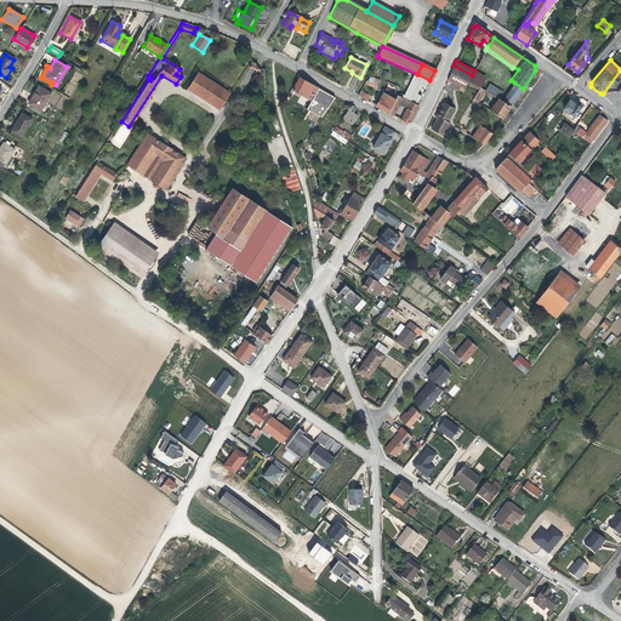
[(454,66),(450,74),(463,80),(467,83),(472,75),(454,66)]
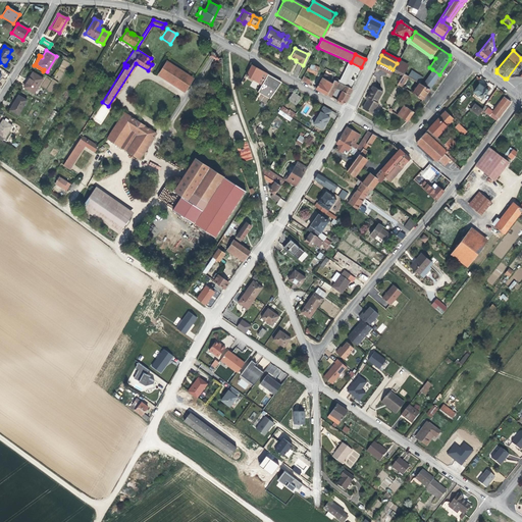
[(399,59),(397,63),(405,68),(408,64),(399,59)]
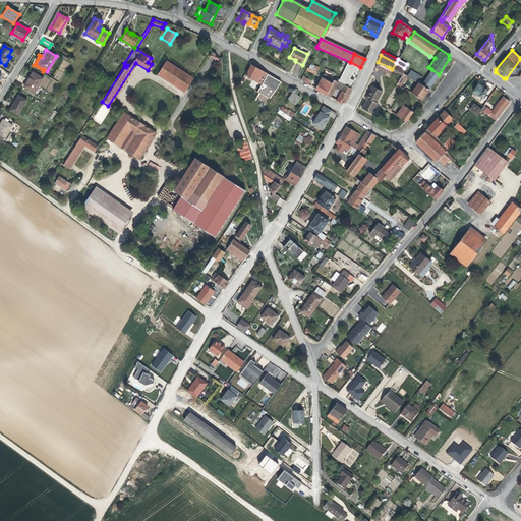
[(63,60),(54,78),(60,81),(69,62),(63,60)]
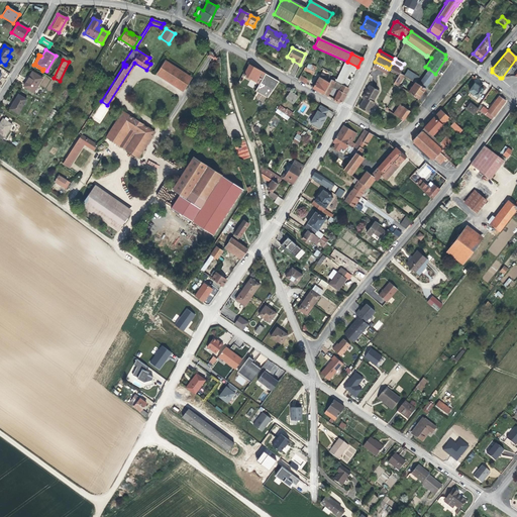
[(165,60),(154,75),(182,92),(191,78),(165,60)]
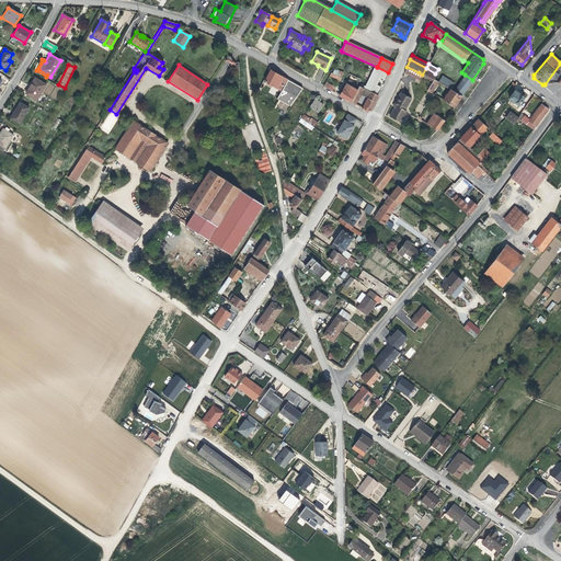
[(407,67),(403,73),(414,80),(419,72),(407,67)]
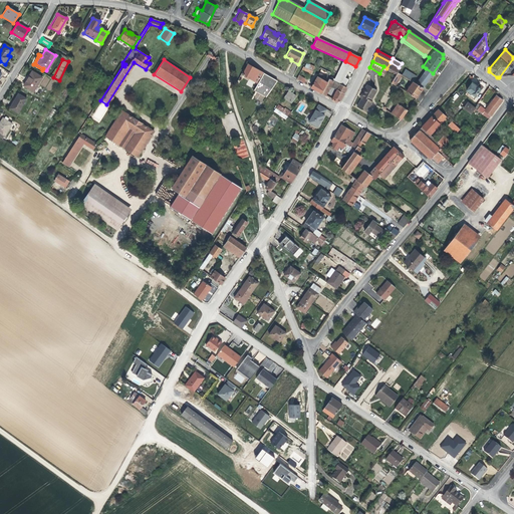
[(391,62),(387,68),(396,74),(399,67),(391,62)]
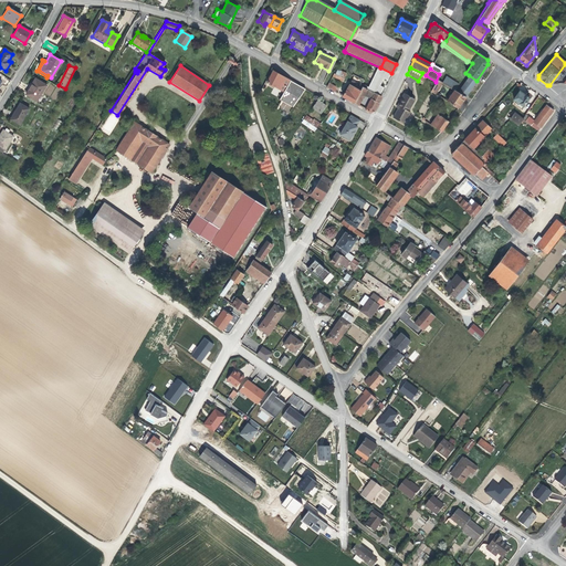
[(272,71),(266,83),(279,90),(284,79),(272,71)]
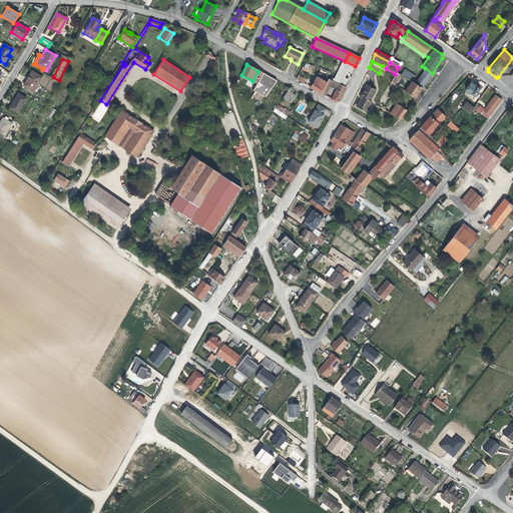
[(425,68),(415,83),(422,87),(432,73),(425,68)]
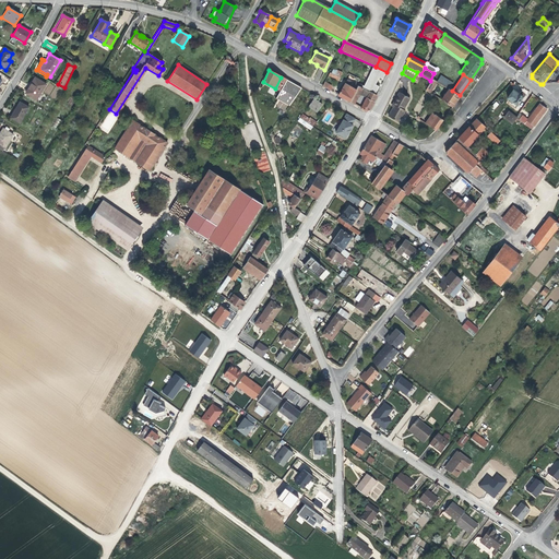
[(439,75),(435,83),(448,90),(449,91),(452,83),(439,75)]
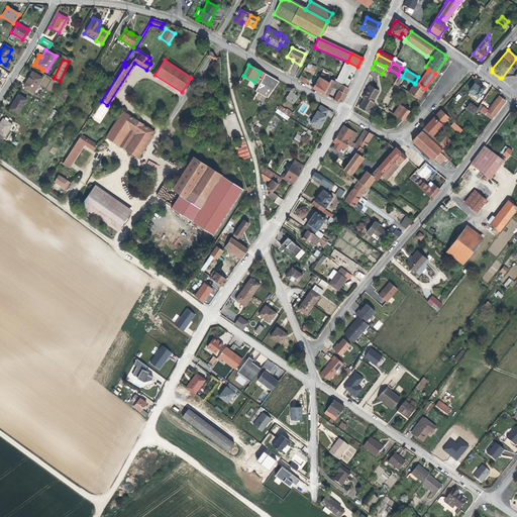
[(31,71),(22,86),(32,92),(41,77),(31,71)]
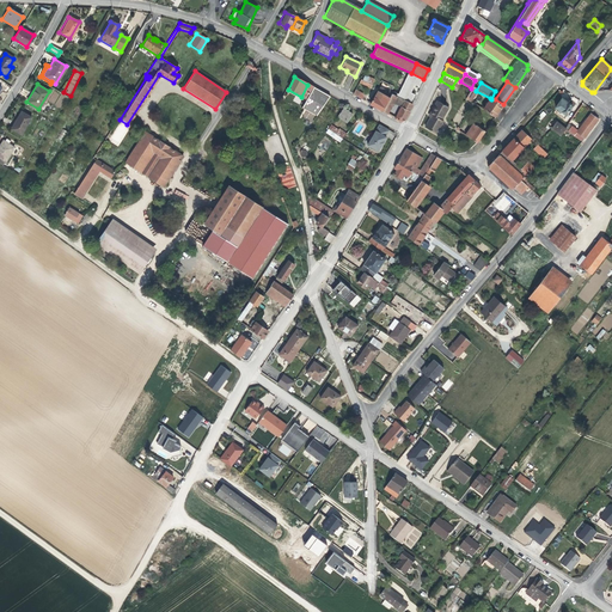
[(307,85),(301,97),(307,101),(303,108),(316,116),(330,97),(307,85)]
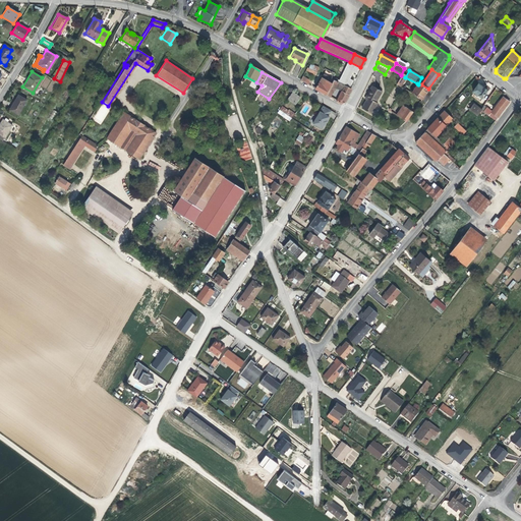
[(314,87),(313,88),(325,95),(329,88),(333,80),(330,78),(323,74),(315,88),(314,87)]
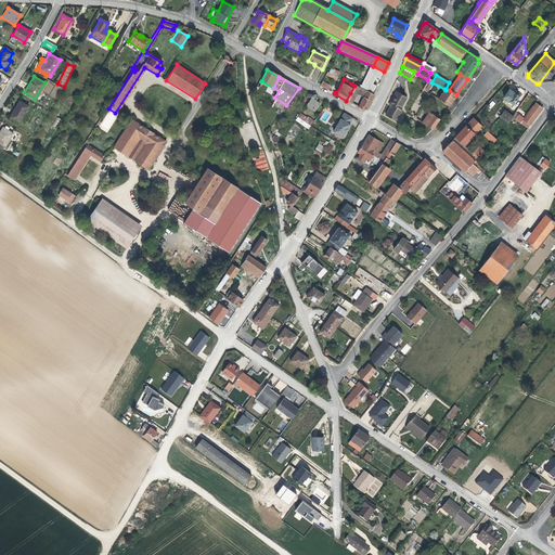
[(321,81),(319,86),(328,91),(327,85),(321,81)]
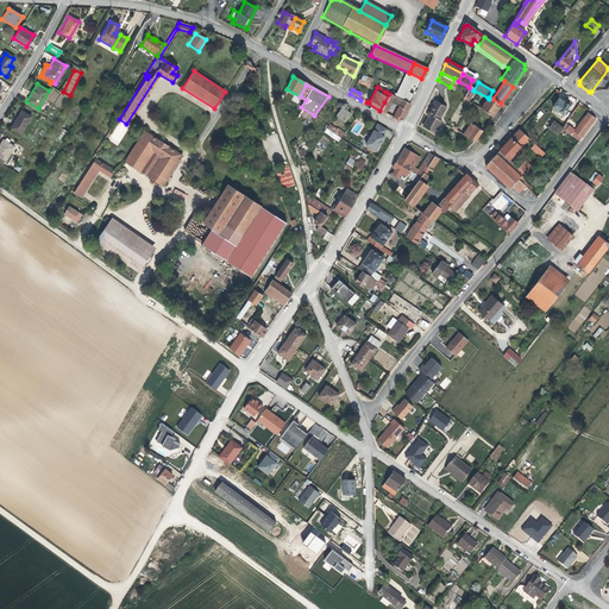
[(61,107),(68,98),(63,94),(56,102),(61,107)]
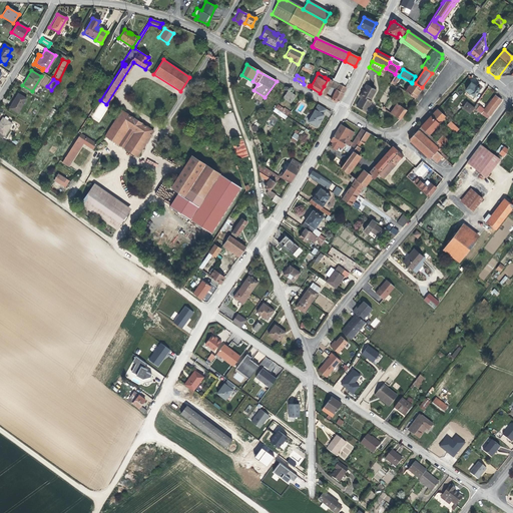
[(328,79),(324,86),(328,88),(330,84),(332,85),(333,84),(335,85),(336,82),(331,80),(328,79)]
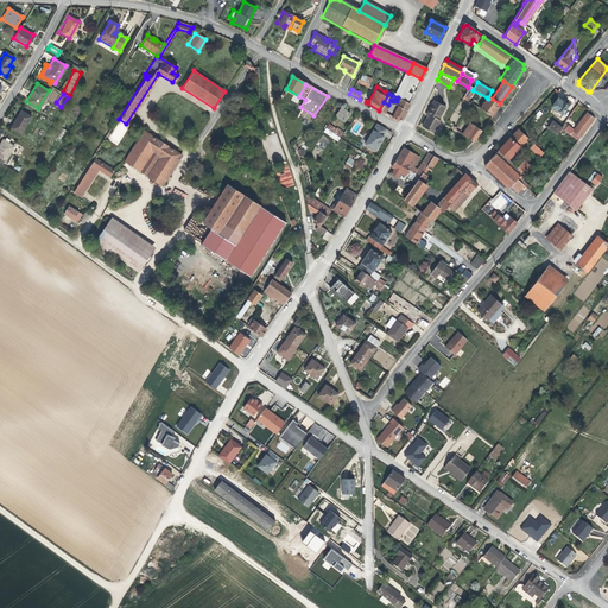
[(487,97),(479,109),(491,116),(499,105),(488,99),(487,97)]
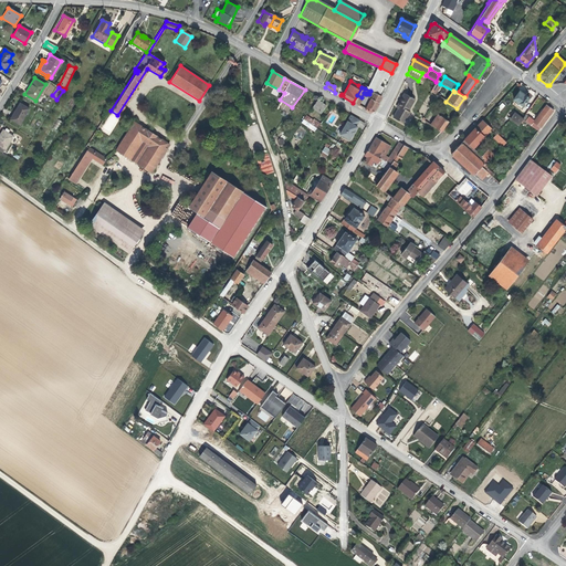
[(519,91),(514,97),(515,98),(514,101),(522,106),(528,98),(524,95),(523,96),(521,95),(522,93),(519,91)]
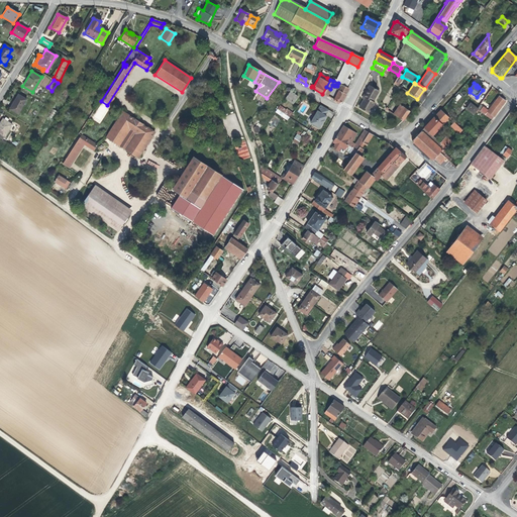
[(339,89),(338,91),(344,94),(347,88),(341,85),(339,89)]
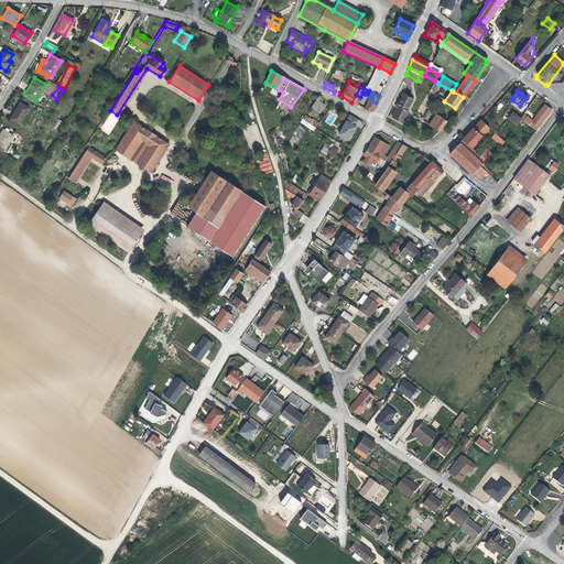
[(396,108),(391,117),(400,123),(408,111),(405,110),(412,99),(402,93),(394,105),(397,106),(396,108)]
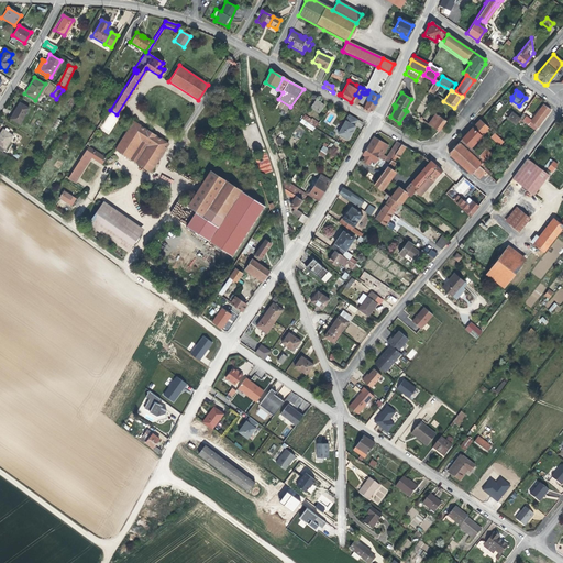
[(368,99),(363,109),(367,111),(371,110),(375,102),(368,99)]
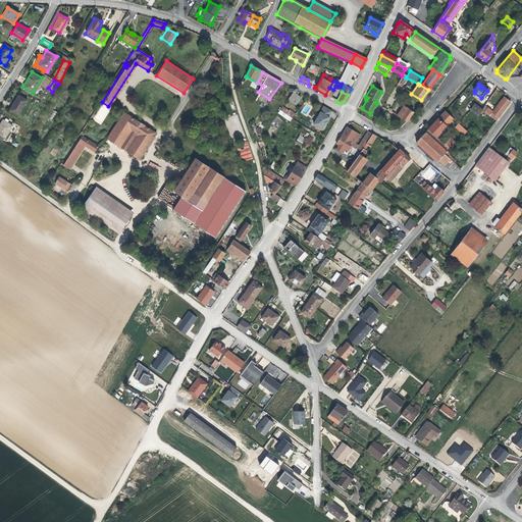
[(294,94),(289,101),(296,106),(301,98),(294,94)]
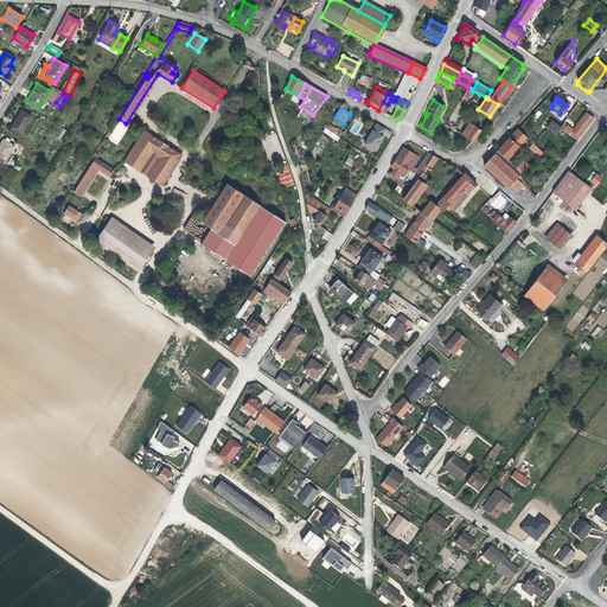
[(304,110),(300,116),(310,121),(313,115),(304,110)]
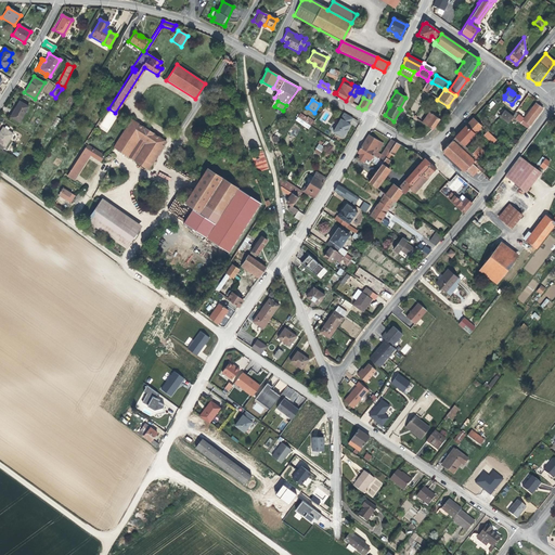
[(18,102),(9,117),(17,123),(27,106),(18,102)]
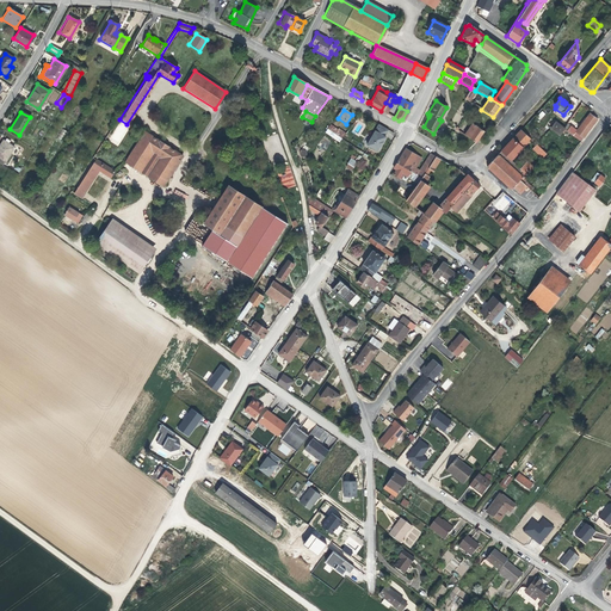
[(569,127),(566,131),(571,135),(580,141),(596,119),(588,115),(575,131),(569,127)]
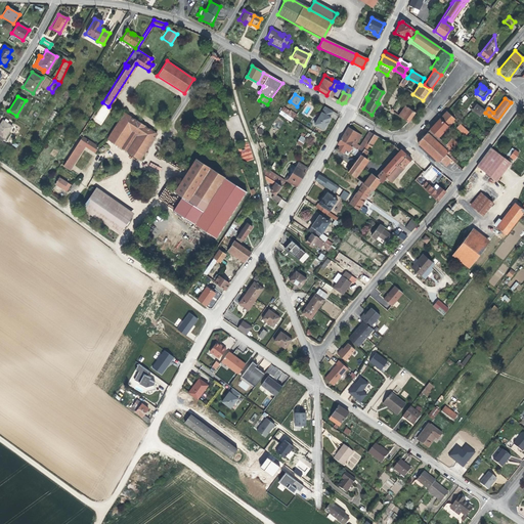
[(475,104),(471,111),(478,117),(481,114),(482,115),(483,114),(484,112),(483,111),(475,104)]
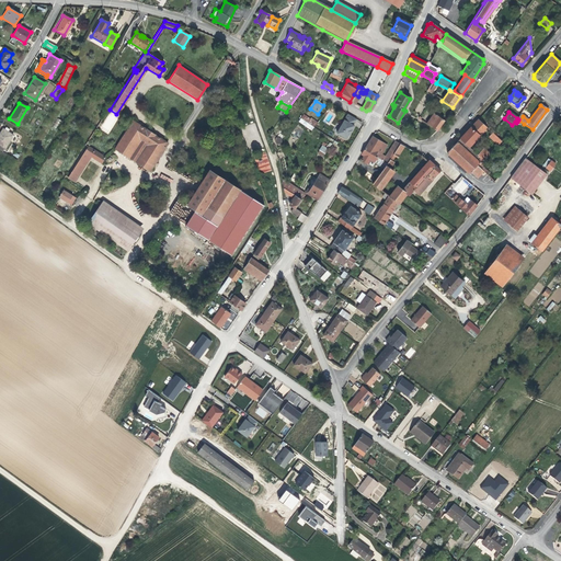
[(302,114),(299,118),(311,127),(316,123),(309,118),(309,119),(302,114)]
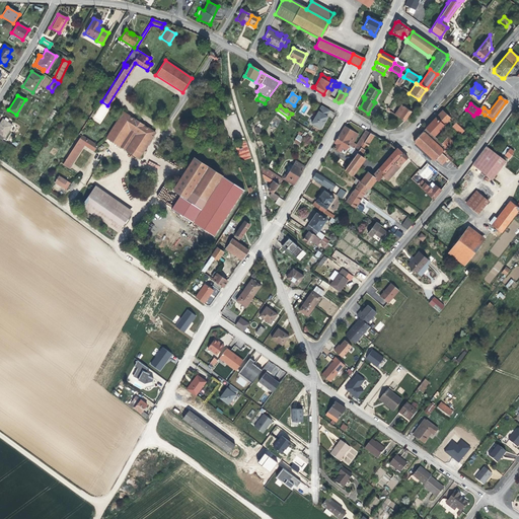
[(321,130),(331,110),(321,105),(311,125),(321,130)]
